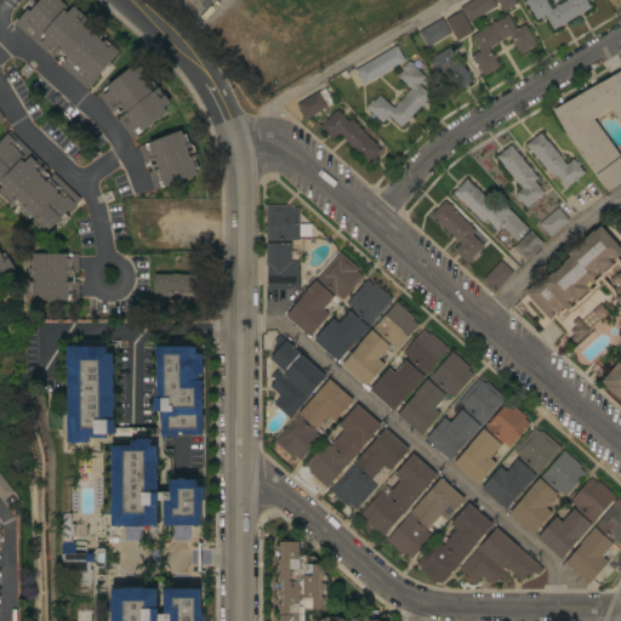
[(60,66),(62,62),(55,56),(53,58),(13,24),(27,10),(30,11),(40,0),(61,0),(72,9),(74,6),(98,27),(93,33),(101,39),(100,39),(103,43),(106,40),(119,51),(98,75),(100,77),(89,90),(60,66)]
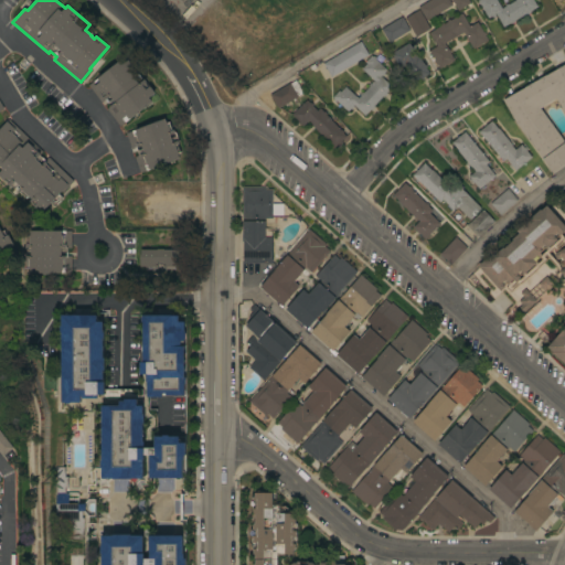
[(426,21),(418,8),(430,0),(449,0),(452,6),(426,21)]
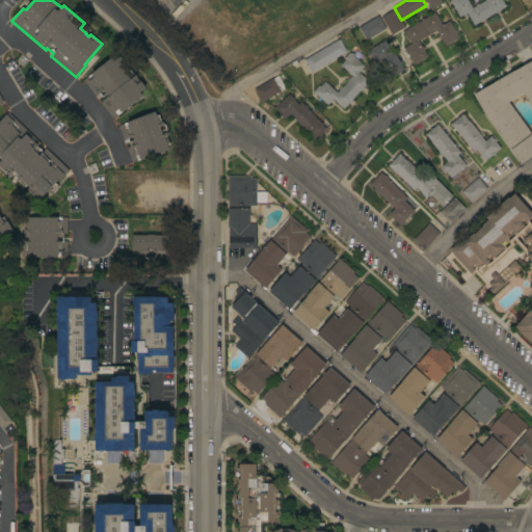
[(441,0),(443,3),(431,10),(425,0),(441,0)]
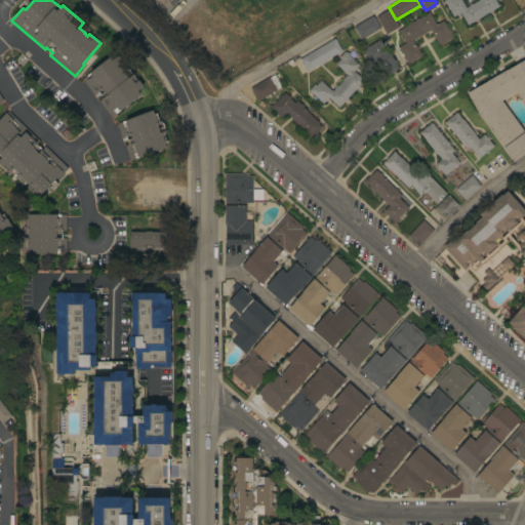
[(493,10),(493,11),(489,14),(489,12),(478,19),(479,21),(475,23),(474,22),(468,25),(460,13),(459,13),(460,14),(457,16),(456,15),(453,17),(446,4),(445,5),(443,2),(444,2),(443,0),(461,0),(466,8),(470,6),(469,5),(472,3),(472,4),(479,0),(495,0),(499,6),(493,10)]
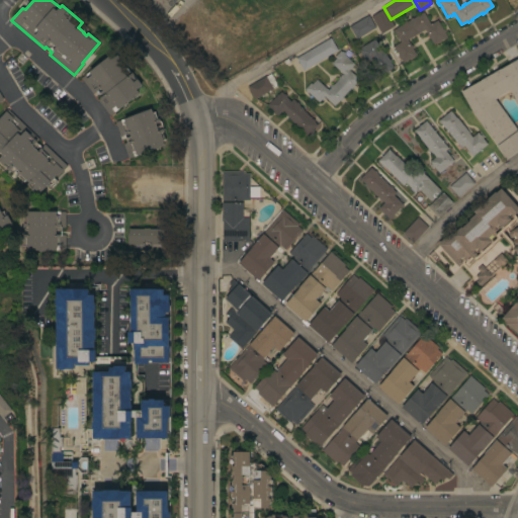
[(394,26),(380,34),(371,16),(384,9),(394,26)]
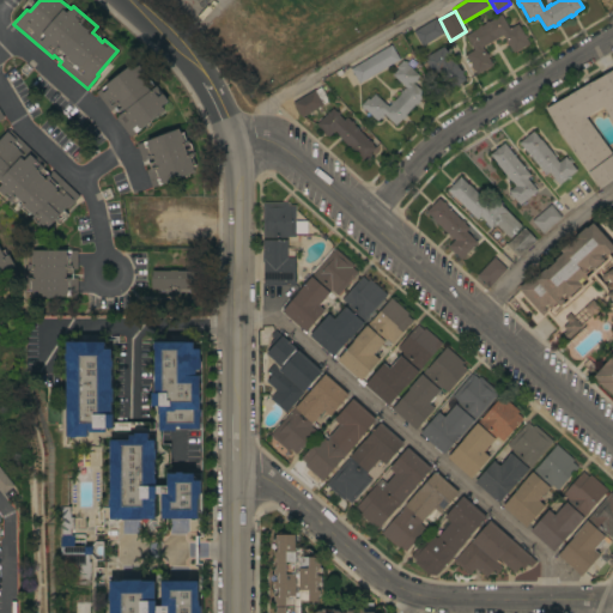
[(510,29),(517,24),(525,35),(526,35),(527,38),(526,38),(529,43),(514,53),(509,46),(507,47),(504,43),(507,42),(503,35),(483,48),(486,54),(487,53),(490,56),(489,58),(493,65),(477,74),(466,55),(473,50),(465,36),(485,24),(484,23),(487,20),(489,23),(502,14),(510,29)]
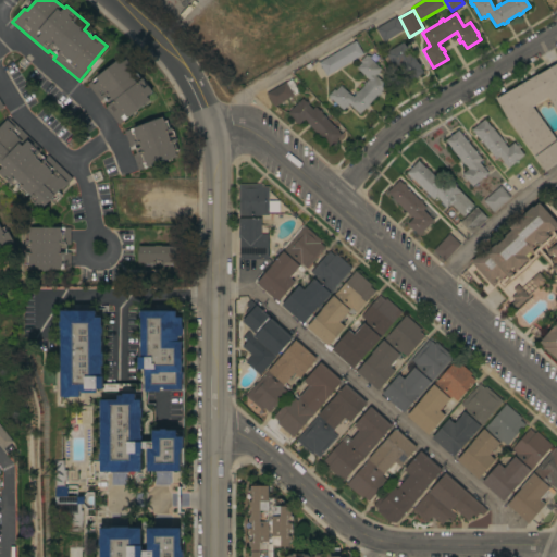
[(404,31),(383,42),(375,29),(396,17),(404,31)]
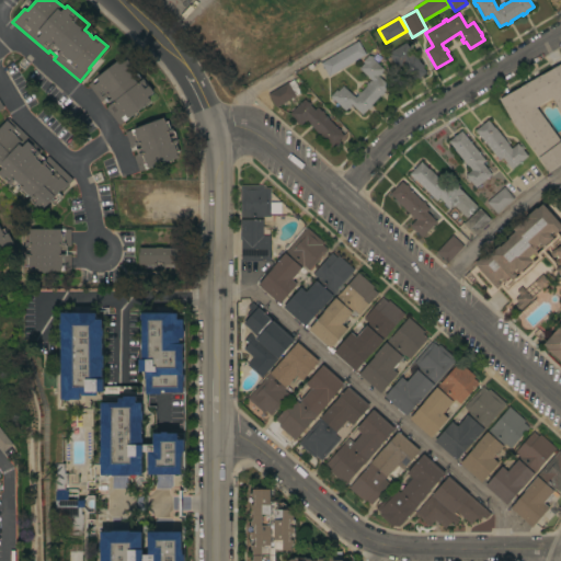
[(358,41),(366,55),(329,77),(321,64),(358,41)]
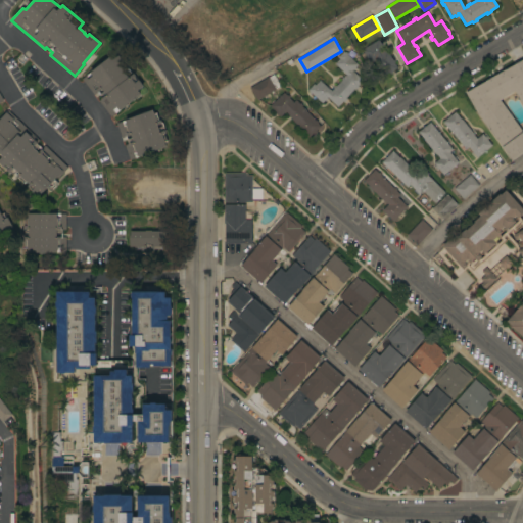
[(378,40),(383,49),(385,48),(397,68),(387,75),(379,60),(377,62),(374,57),(369,60),(362,50),(378,40)]
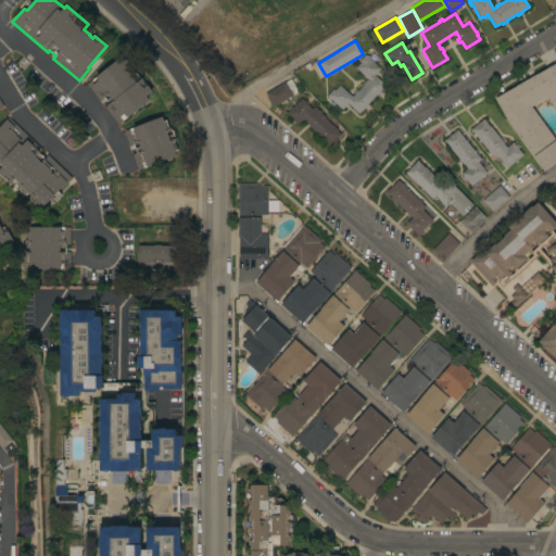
[(105,108),(109,104),(103,99),(100,101),(87,85),(125,54),(133,65),(128,68),(131,73),(136,68),(138,72),(137,73),(142,79),(142,78),(144,80),(140,84),(143,88),(148,85),(153,91),(147,97),(149,100),(118,124),(105,108)]
